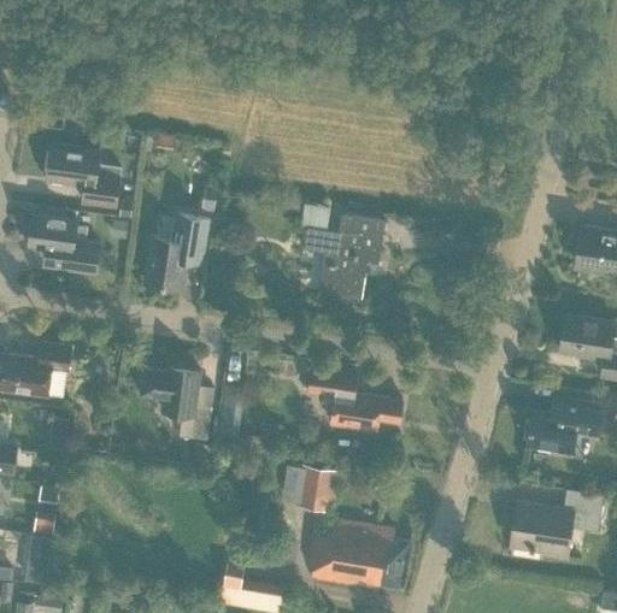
[(116,207),(121,169),(98,165),(100,152),(51,145),(46,181),(84,187),(82,202),(116,207)]
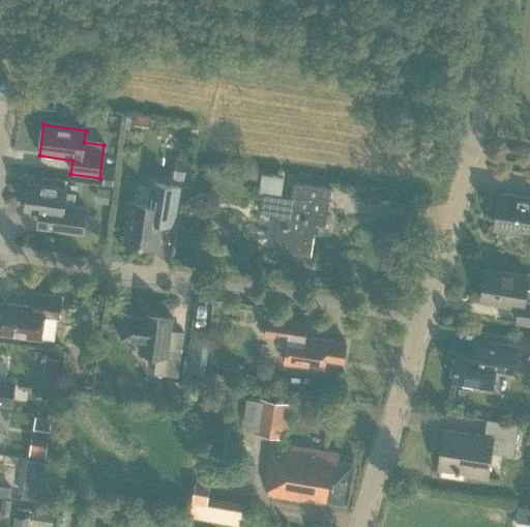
[(325,227),(331,189),(295,184),(292,199),(281,198),(284,178),(261,175),(258,194),(263,195),(260,214),(278,217),(273,254),(310,260),(315,226),(325,227)]
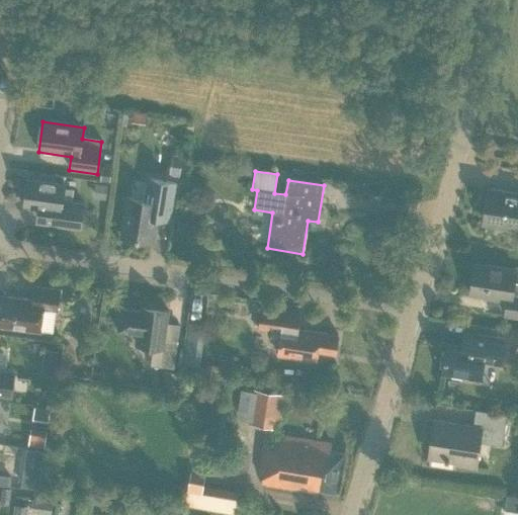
[(145,201),(128,198),(122,238),(152,243),(157,210),(170,212),(175,184),(149,180),(145,201)]
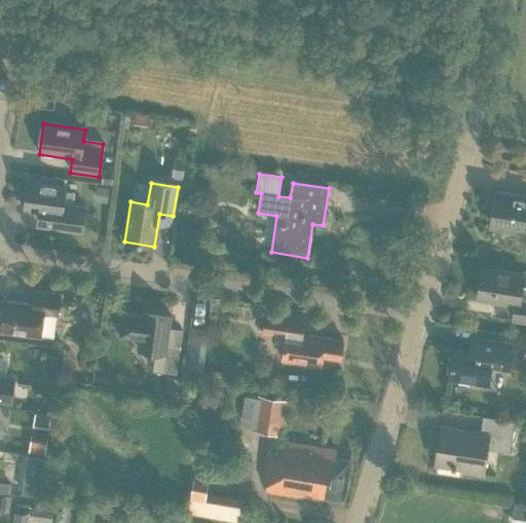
[(81,233),(85,209),(64,206),(66,189),(28,184),(24,211),(55,215),(53,230),(81,233)]
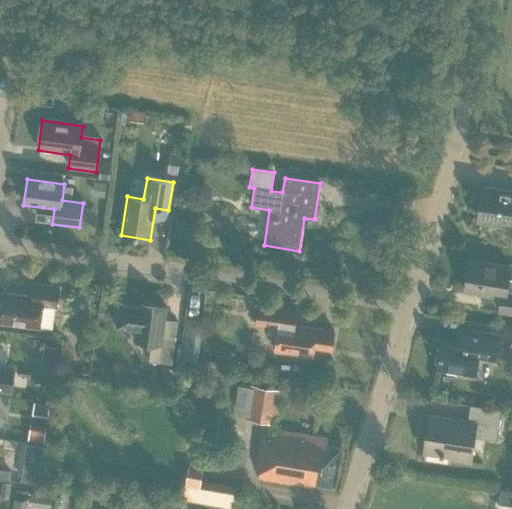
[(511,193),(485,189),(480,224),(511,228),(511,193)]
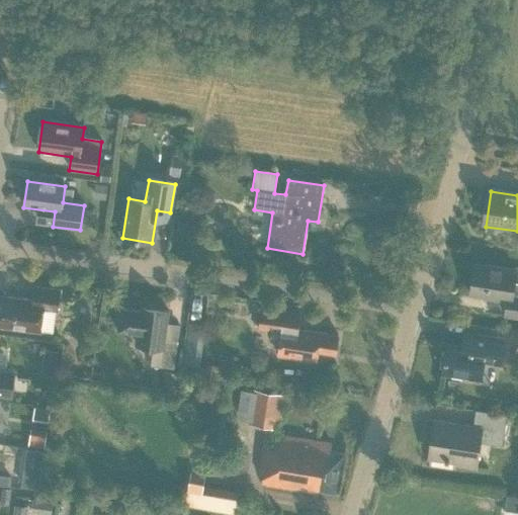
[(517,319),(517,284),(514,284),(516,272),(475,265),(469,295),(507,301),(504,317),(517,319)]
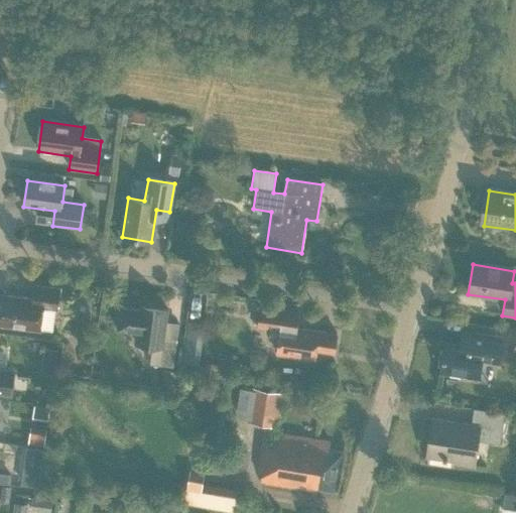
[(56,311),(59,290),(34,286),(32,300),(2,296),(0,307),(0,326),(40,332),(43,309),(56,311)]
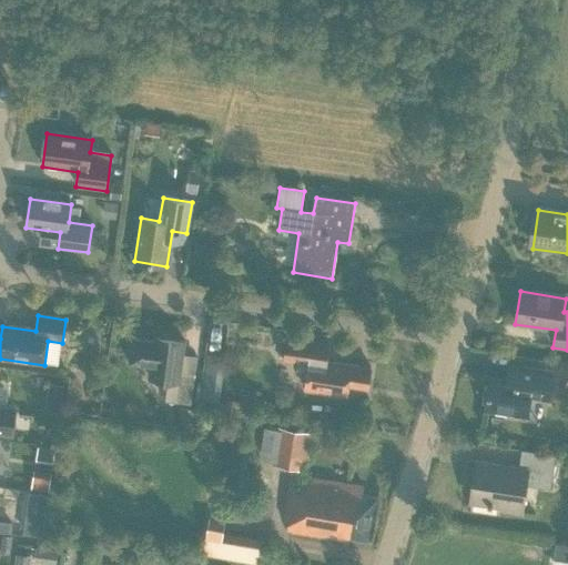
[(150,380),(168,383),(164,402),(190,405),(196,357),(183,355),(185,338),(155,333),(154,338),(134,335),(131,363),(151,366),(150,380)]
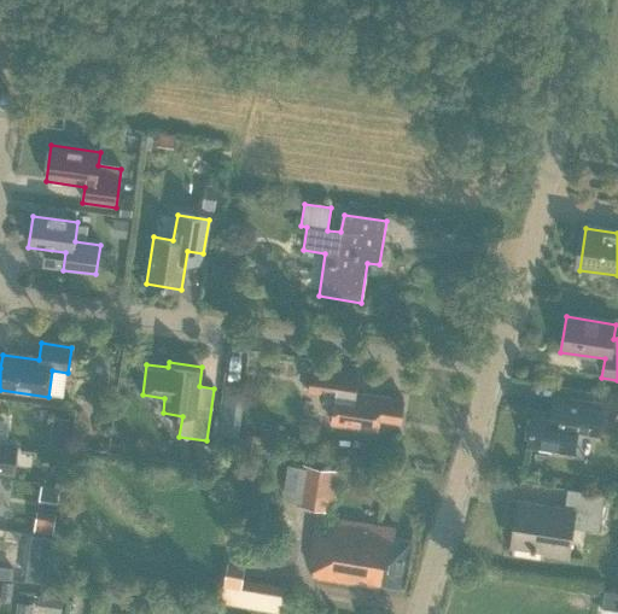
[(355,393),(356,389),(359,375),(312,369),(308,392),(324,395),(322,404),(334,405),(331,425),(378,432),(379,421),(401,425),(404,402),(355,393)]
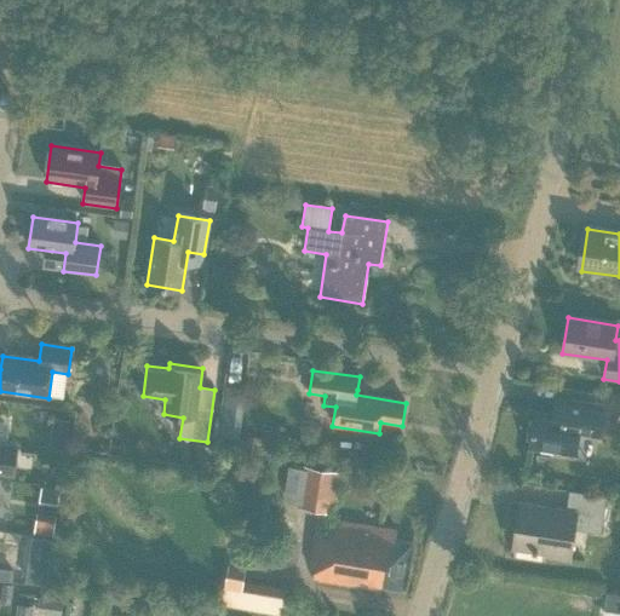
[(575,456),(580,424),(600,427),(603,407),(569,402),(567,418),(534,413),(528,449),(575,456)]
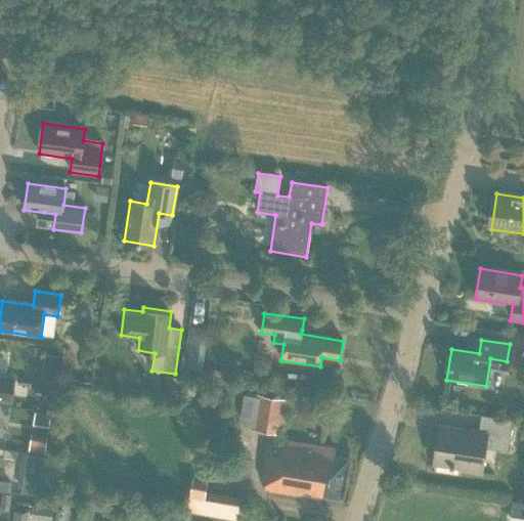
[(0,402),(11,404),(13,387),(14,377),(0,374),(0,372),(6,373),(8,356),(0,354),(0,402)]
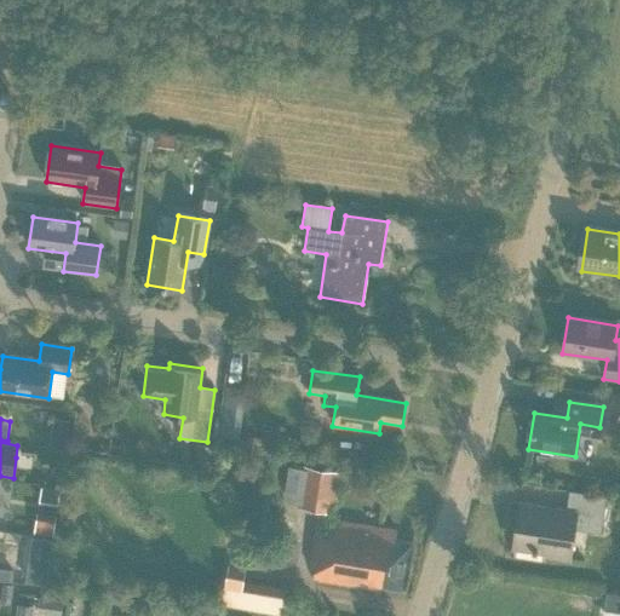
[(340,473),(294,466),(293,468),(288,468),(282,504),(298,506),(298,510),(334,514),(340,473)]
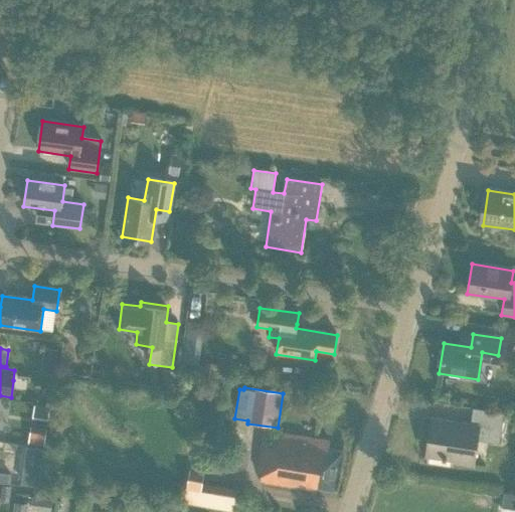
[(499,445),(503,414),(473,409),(470,425),(432,419),(426,456),(455,461),(455,463),(472,466),(476,441),(499,445)]
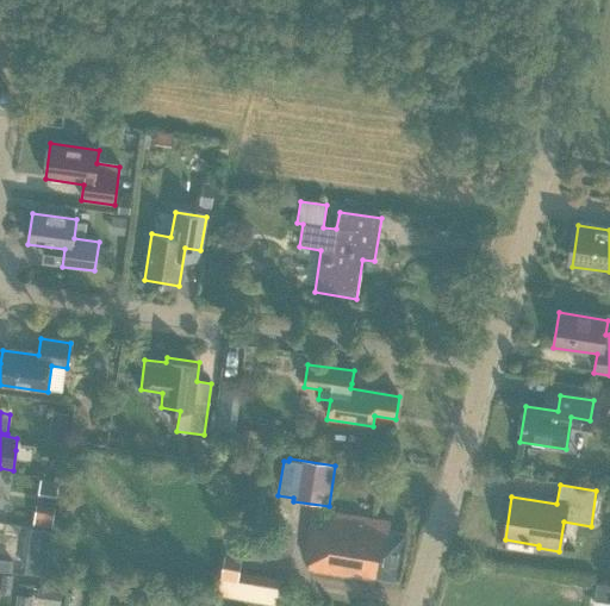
[(405,536),(388,533),(391,524),(312,510),(305,551),(311,553),(307,572),(368,582),(369,578),(397,582),(405,536)]
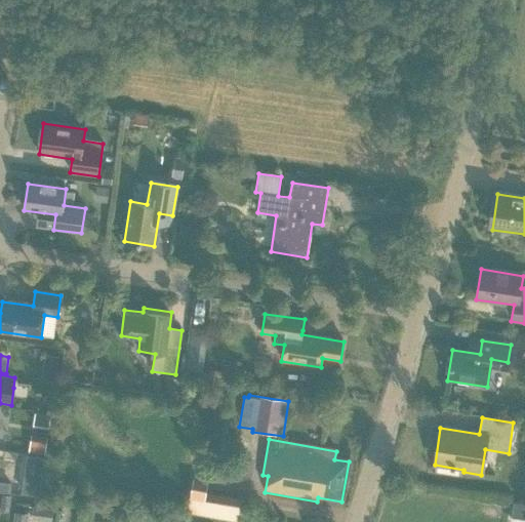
[(28,456),(23,493),(39,495),(43,458),(28,456)]
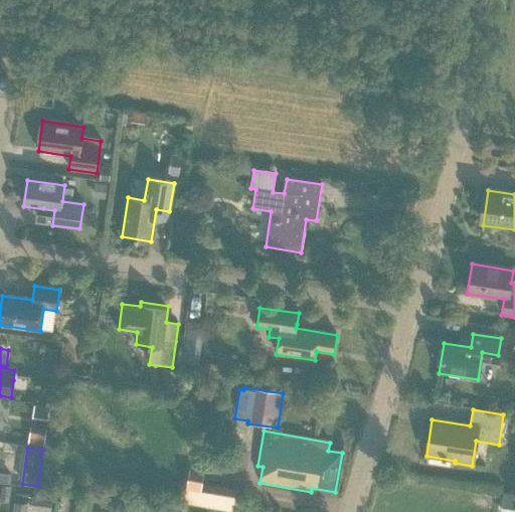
[(236,490),(187,481),(183,504),(226,511),(232,511),(236,490)]
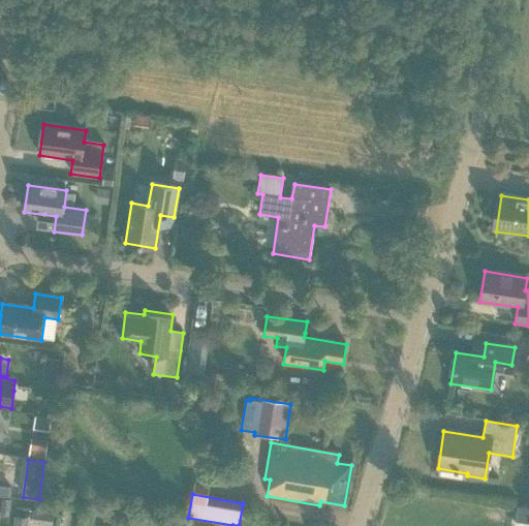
[(528,509),(517,508),(516,522),(528,524),(528,509)]
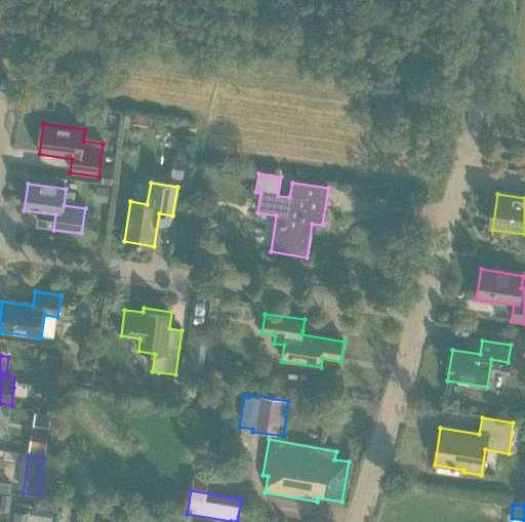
[(53,510),(33,507),(31,521),(51,521),(53,510)]
